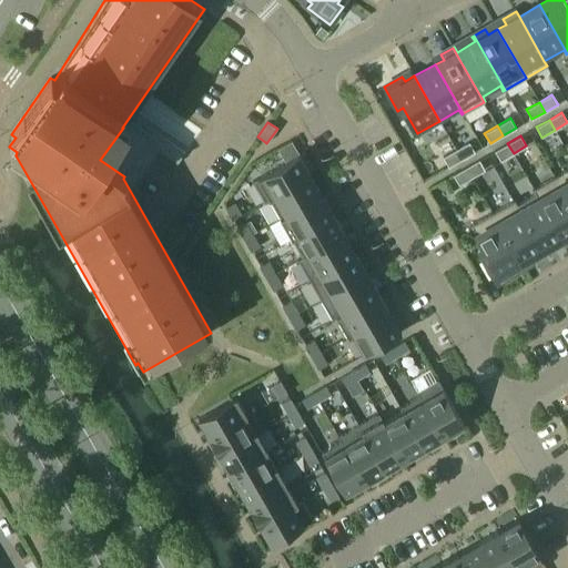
[(475,152),(468,142),(456,149),(462,160),(475,152)]
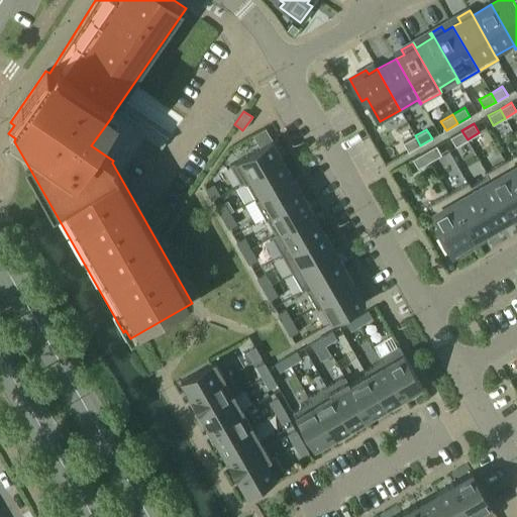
[(450,137),(455,146),(468,139),(461,130),(450,137)]
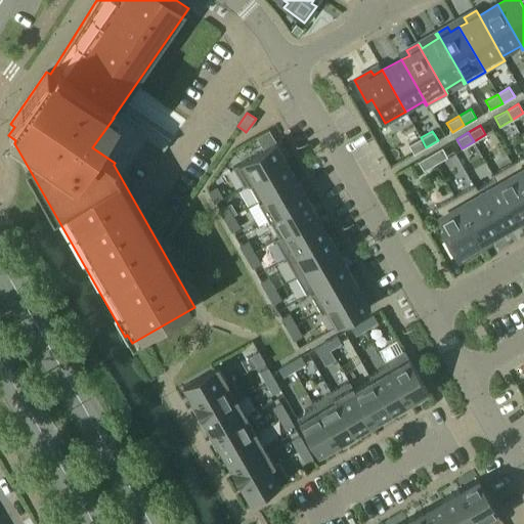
[(408,144),(413,154),(426,147),(421,137),(408,144)]
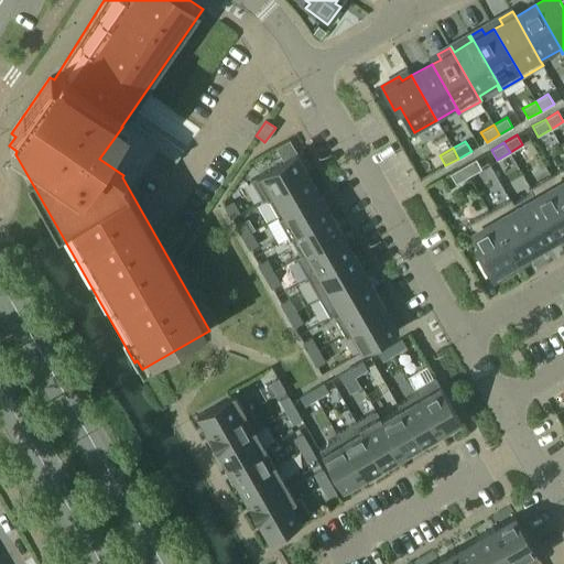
[(262,199),(307,174),(296,153),(250,180),(262,199)]
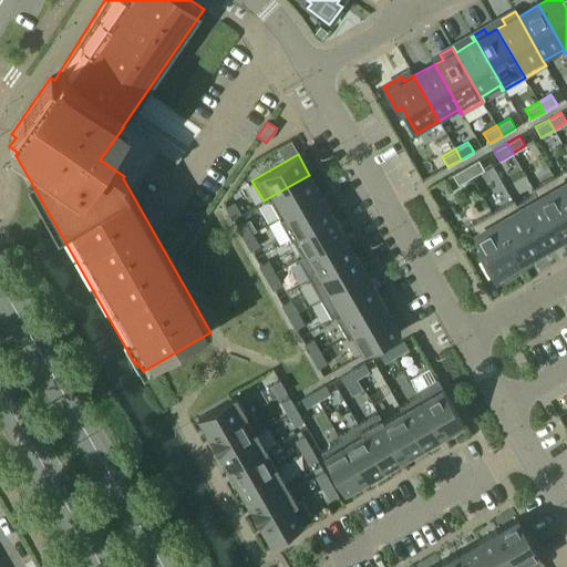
[(484,169),(478,160),(465,167),(471,177),(484,169)]
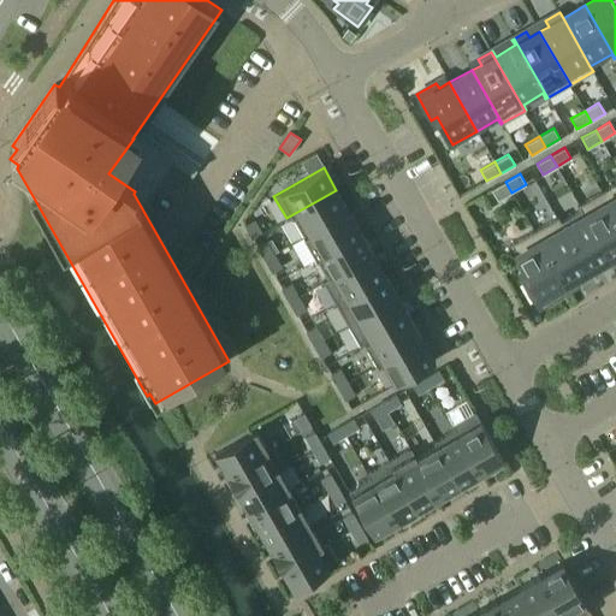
[(491,190),(497,201),(511,193),(505,182),(491,190)]
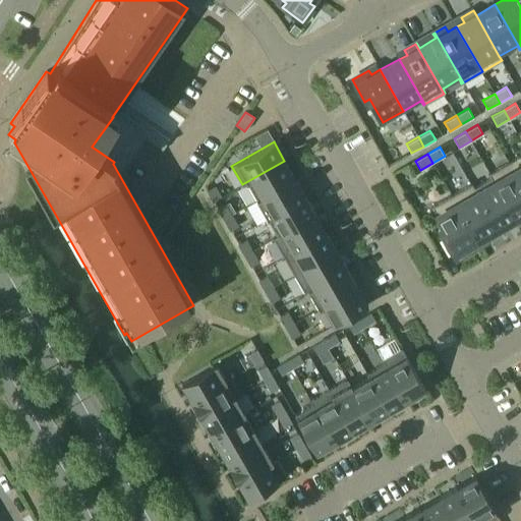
[(520,155),(509,162),(520,183),(520,155)]
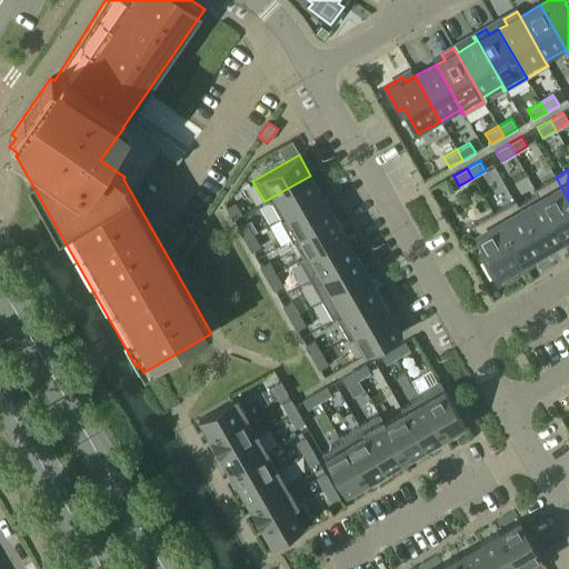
[(280,219),(321,195),(310,176),(265,201),(265,202),(270,200),(280,219)]
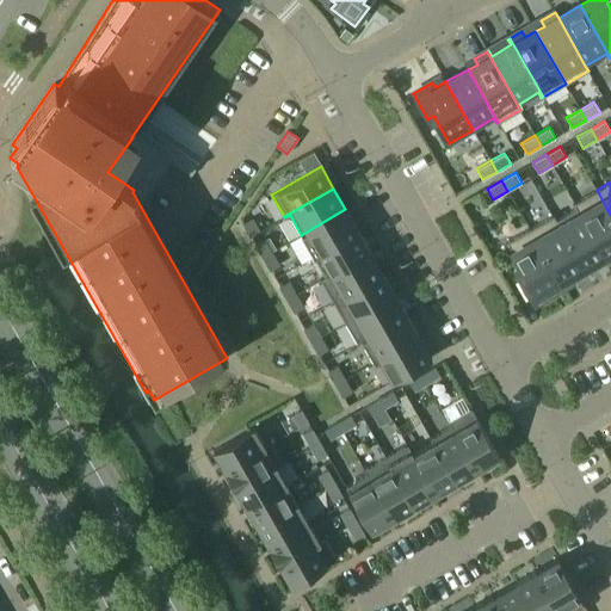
[(610,215),(597,190),(574,203),(605,255),(610,252),(610,215)]
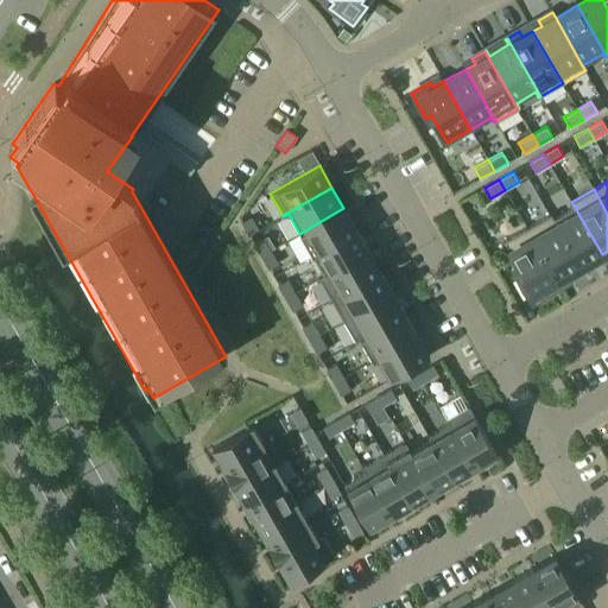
[(551,214),(549,215),(580,267),(602,254),(571,202),(570,203),(572,208),(553,219),(551,214)]
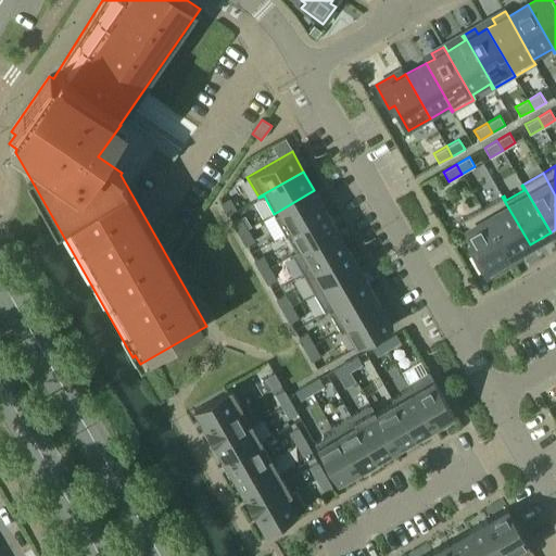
[(285,232),(326,210),(314,190),(274,214),(285,232)]
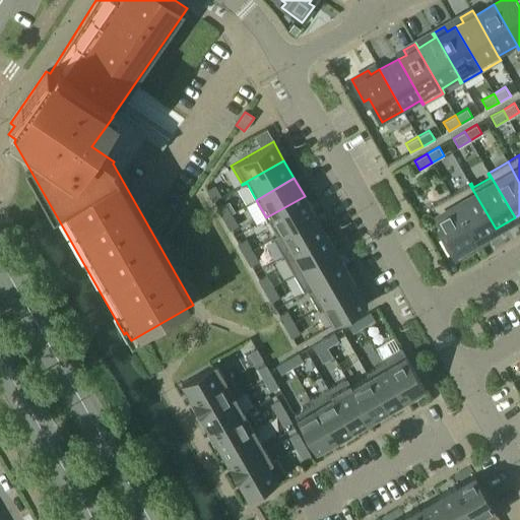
[(469,184),(451,194),(476,240),(496,229),(469,184)]
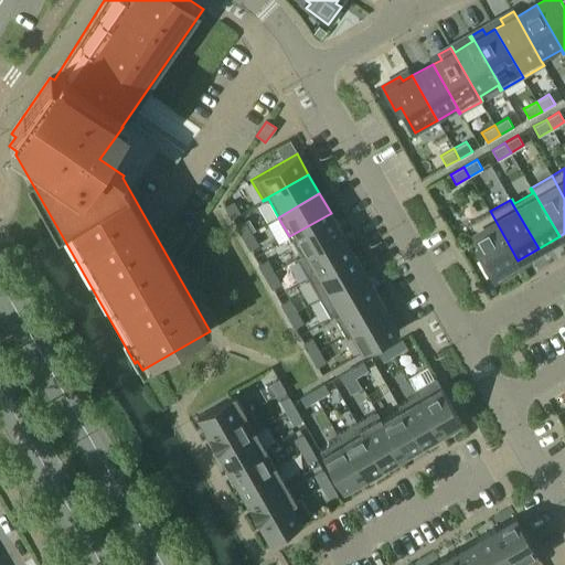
[(232,219),(240,213),(233,202),(225,206),(232,219)]
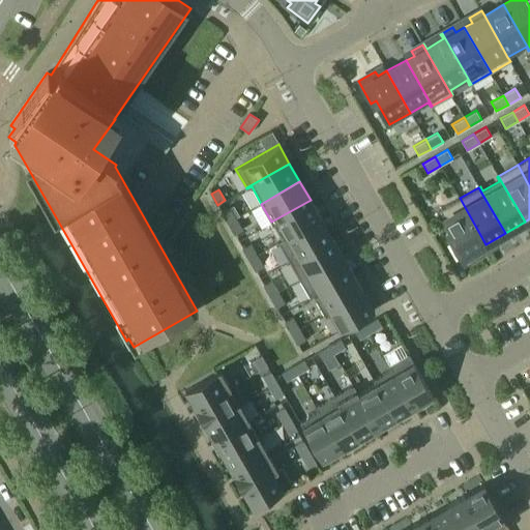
[(460,198),(439,210),(455,239),(450,241),(463,264),(480,254),(477,249),(486,244),(460,198)]
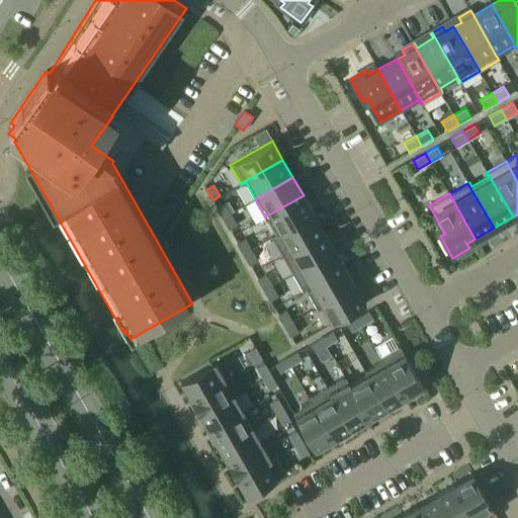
[(271,238),(314,213),(304,195),(265,217),(275,234),(271,237),(271,238)]
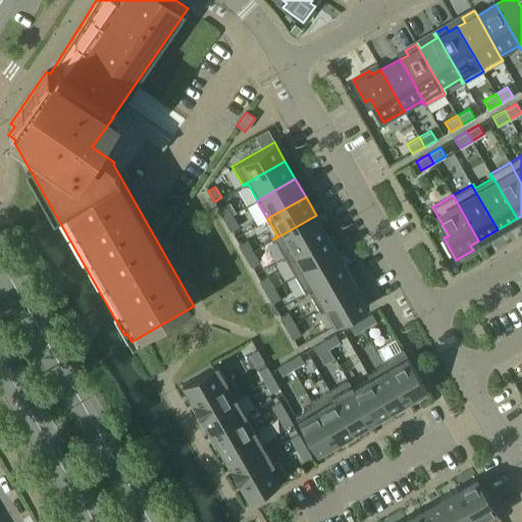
[(218,209),(224,219),(231,215),(225,204),(218,209)]
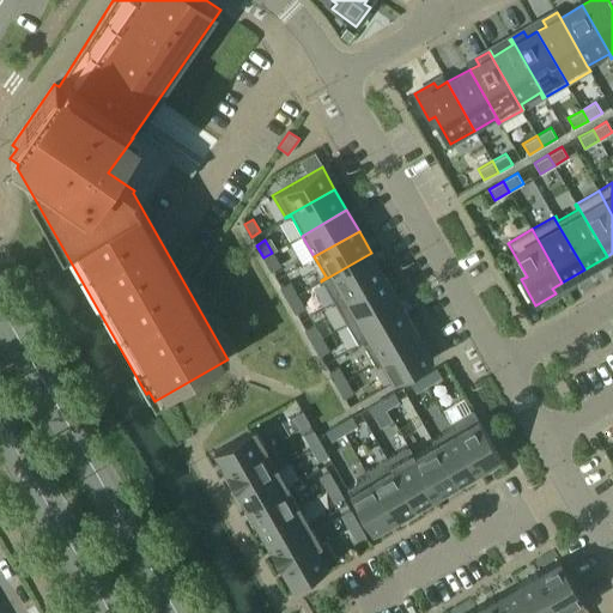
[(280,266),(272,253),(263,258),(271,271),(280,266)]
